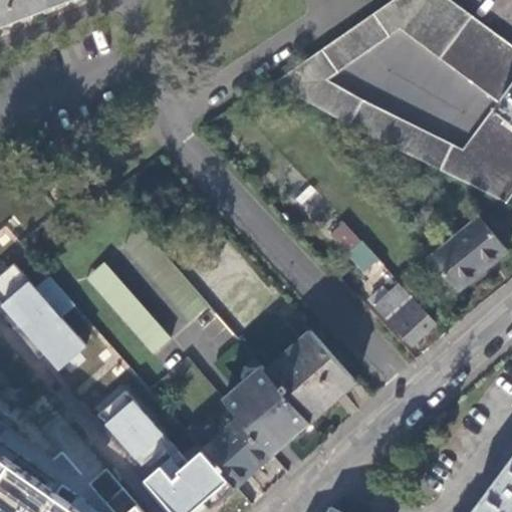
[(0,22),(59,0),(0,0),(0,22)]
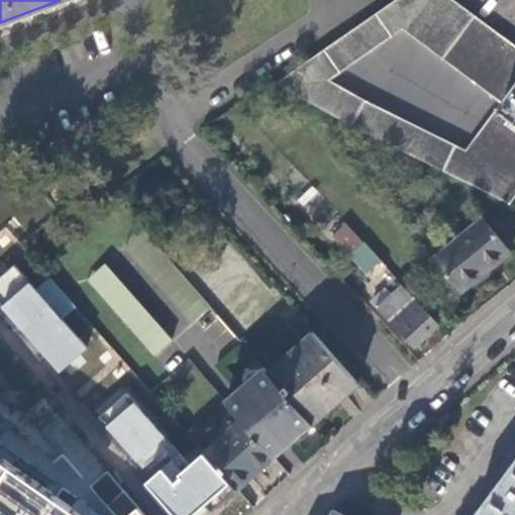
[(394,0),(275,83),(477,186),(508,202),(514,192),(514,188),(467,150),(328,80),(402,27),(514,112),(514,45),(453,0),(394,0)]
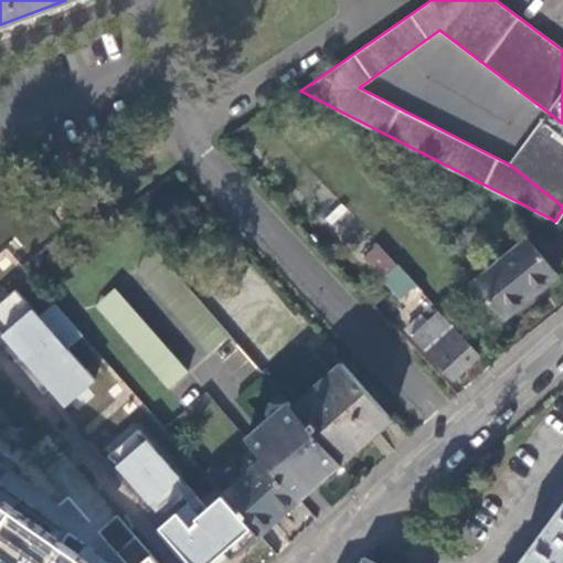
[(475,282),(505,315),(556,272),(527,237),(475,282)]
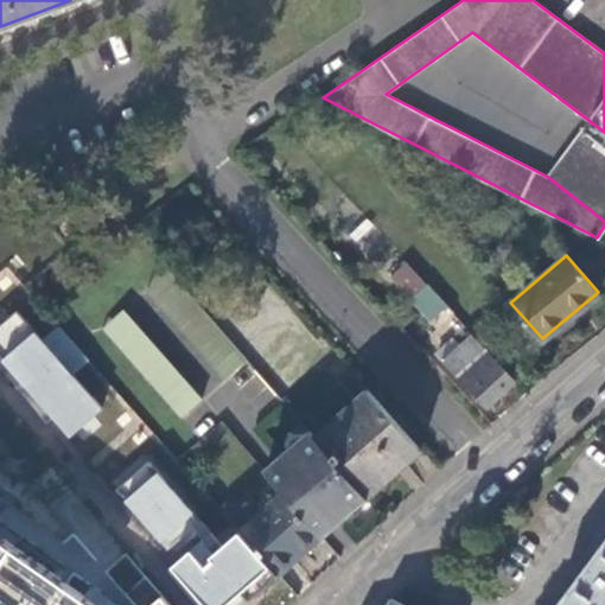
[(437,325),(451,311),(406,262),(390,276),(437,325)]
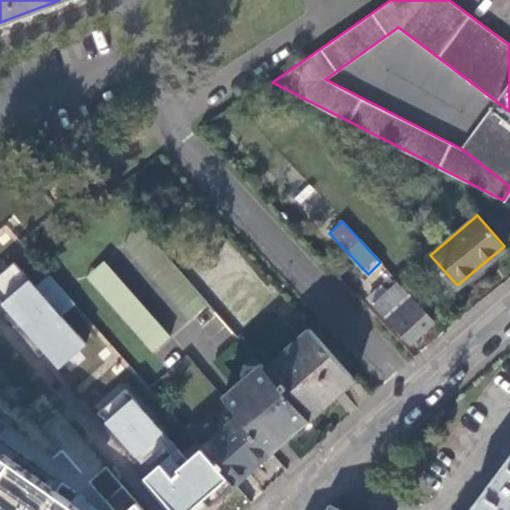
[(200,292),(143,227),(124,244),(181,308),(200,292)]
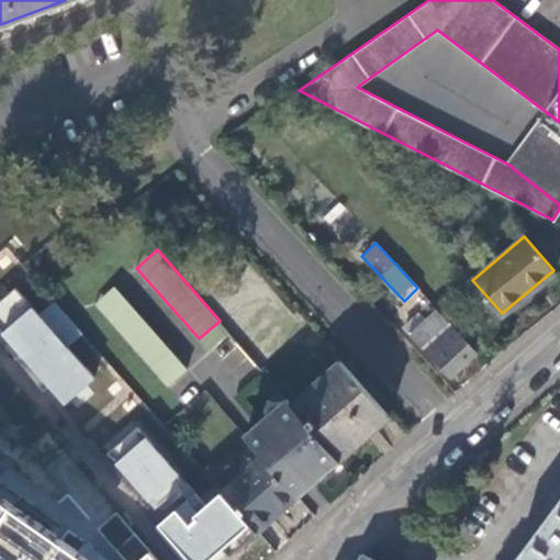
[(158,374),(180,355),(118,283),(94,302),(158,374)]
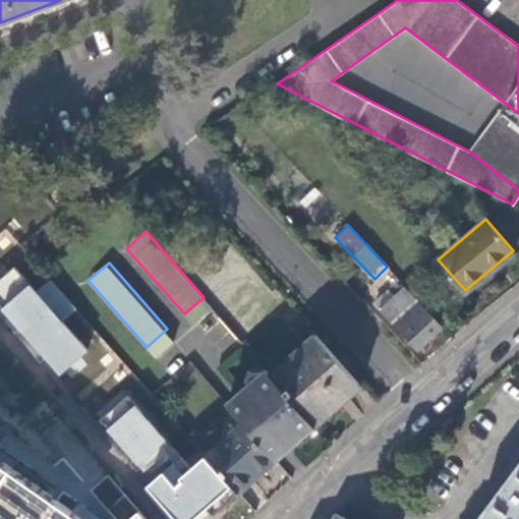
[(0,306),(57,375),(85,350),(12,266),(0,275),(0,306)]
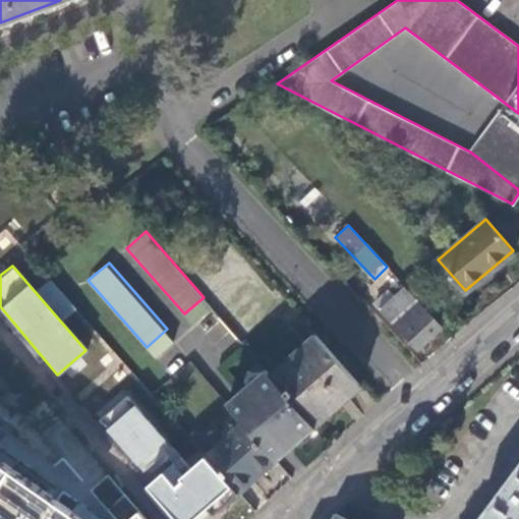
[(443,327),(404,284),(392,296),(380,307),(418,349),(443,327)]
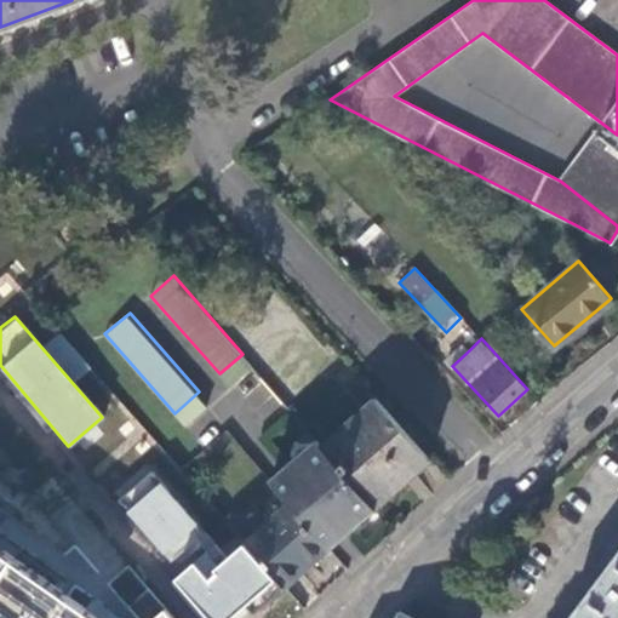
[(452,366),(467,353),(459,345),(445,359),(452,366)]
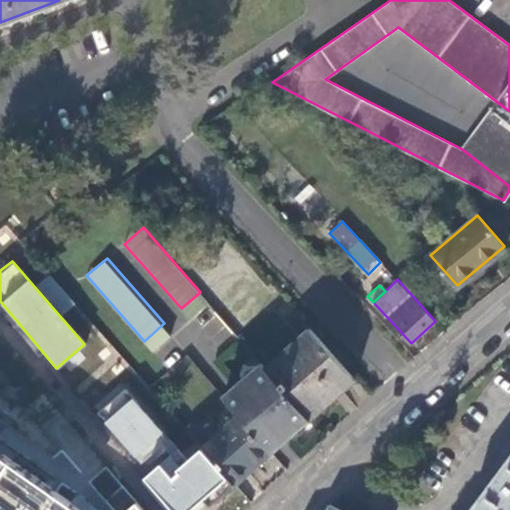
[(200,292),(181,308),(190,317),(208,302),(200,292)]
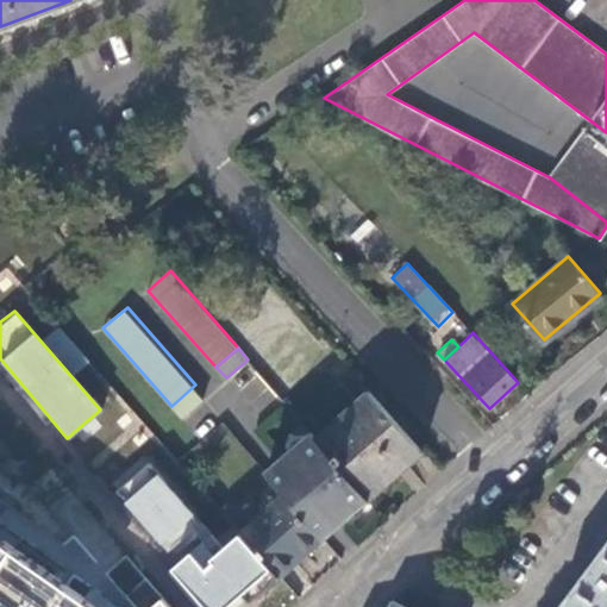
[(206,395),(195,385),(171,406),(181,418),(206,395)]
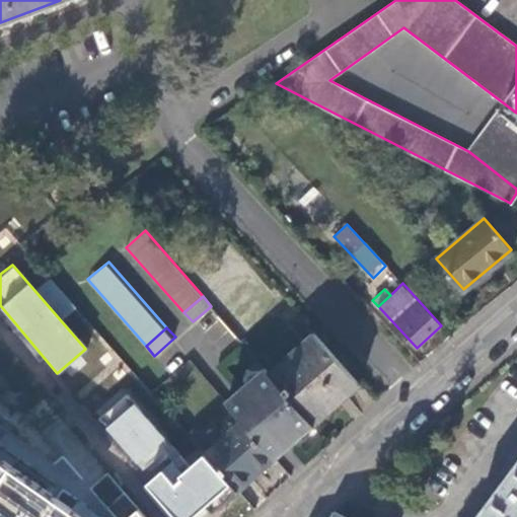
[(269,372),(314,424),(359,384),(314,333),(269,372)]
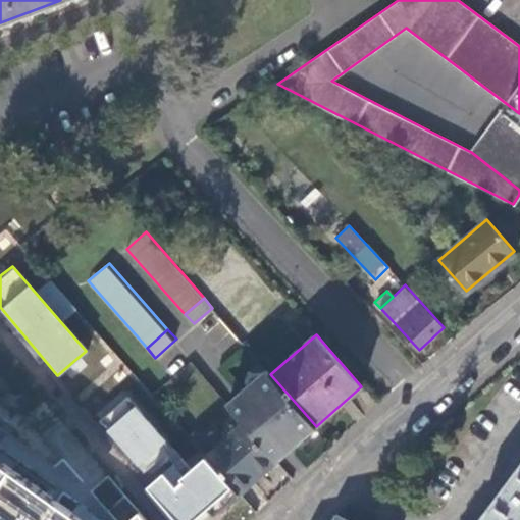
[(276,461),(316,426),(270,374),(265,369),(226,404),(242,422),(276,461)]
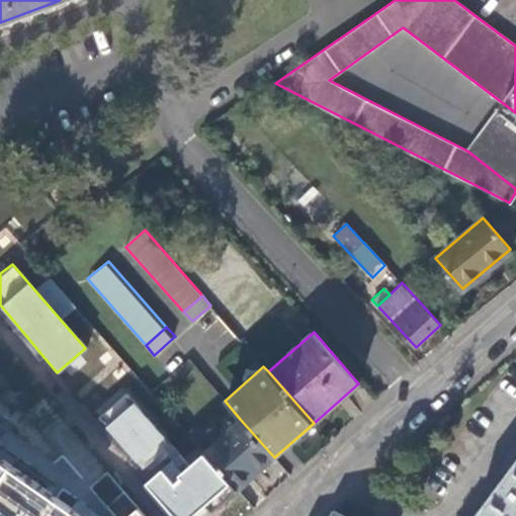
[(126,397),(99,419),(141,468),(168,443),(126,397)]
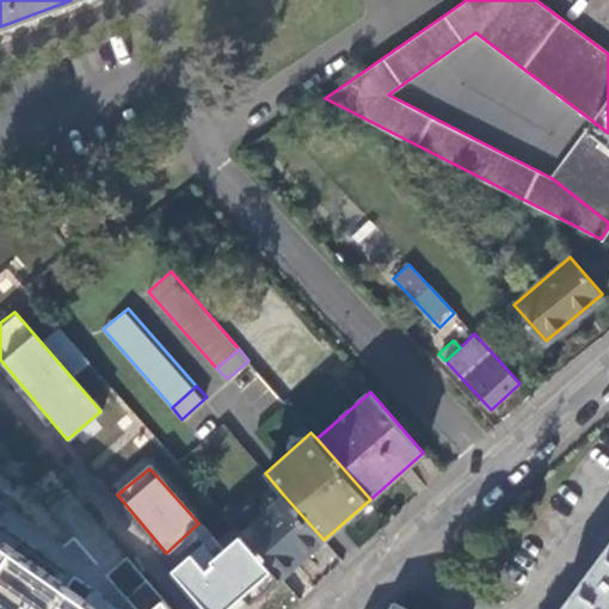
[(0,608),(172,608),(48,471),(13,500),(0,491),(0,608)]
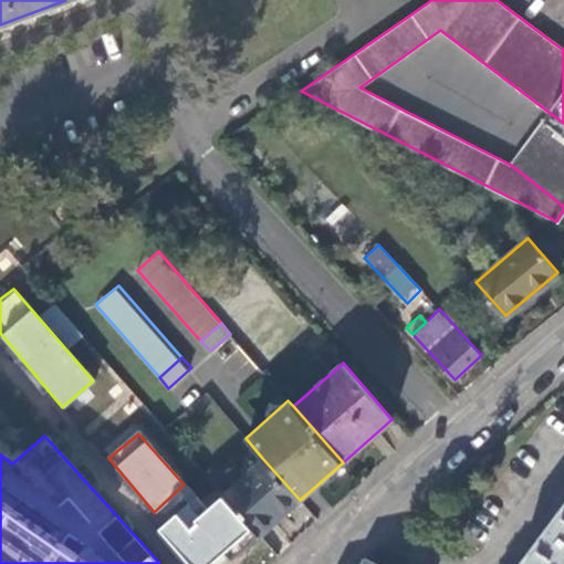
[(259,535),(300,500),(262,458),(222,493),(237,510),(256,531),(259,535)]
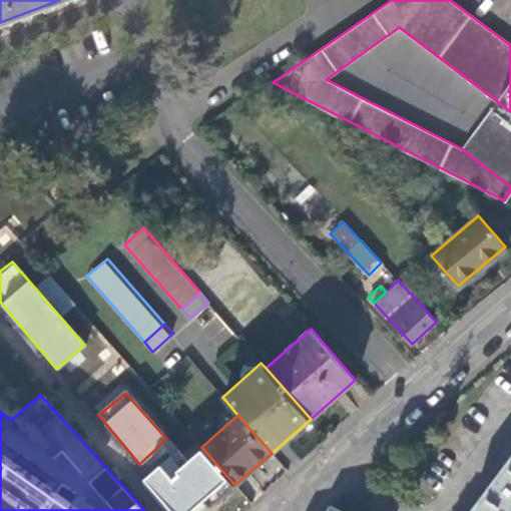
[(140,478),(169,510),(194,510),(231,481),(201,447),(173,470),(174,473),(168,477),(157,464),(140,478)]
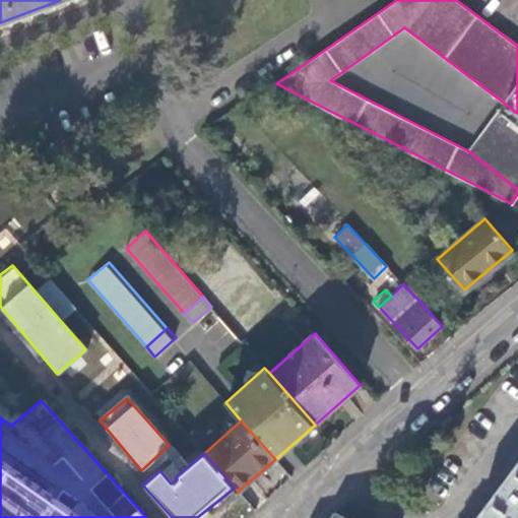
[(517,517),(517,460),(475,517),(517,517)]
